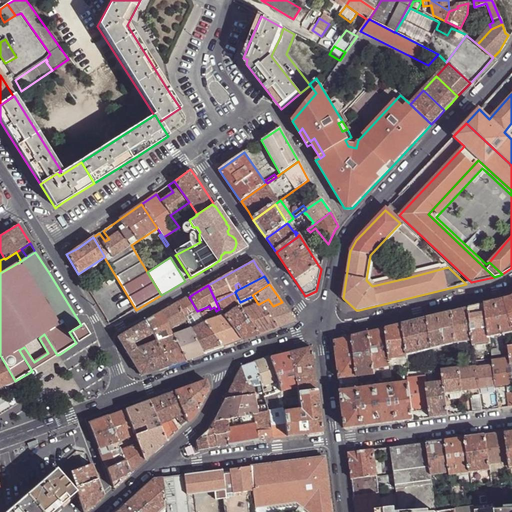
[(240,302),(235,292),(231,294),(235,303),(238,307),(240,312),(244,310),(240,302)]
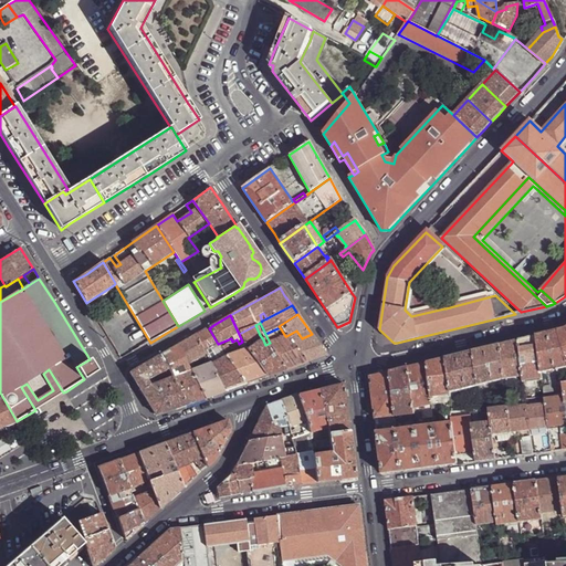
[(239,334),(242,342),(244,347),(260,335),(255,325),(239,334)]
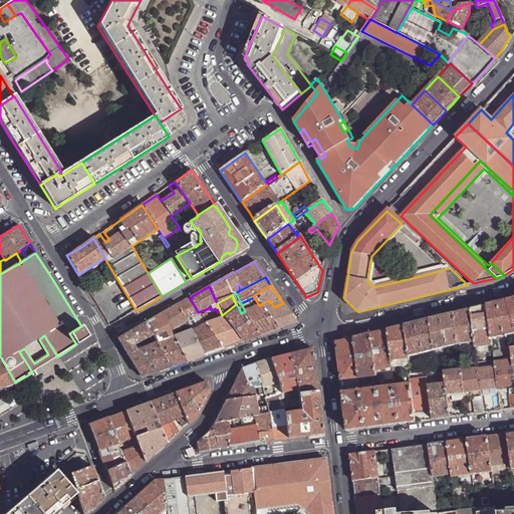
[(182,302),(178,305),(186,320),(198,313),(198,312),(190,298),(182,302)]
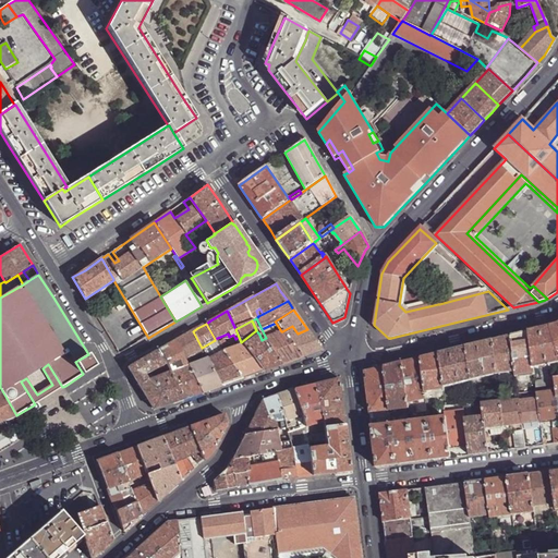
[(534,368),(557,363),(557,353),(549,327),(534,330),(529,331),(534,368)]
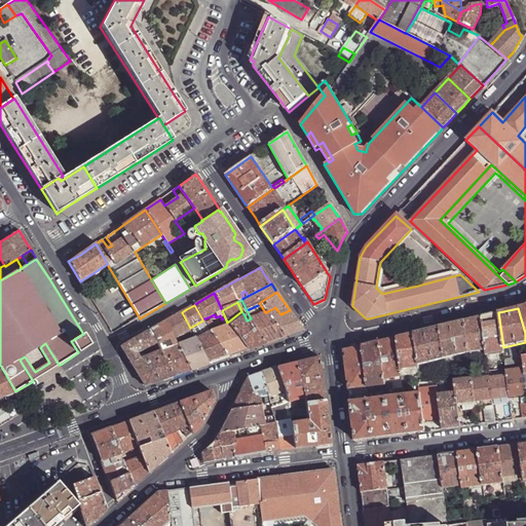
[(296,320),(290,310),(280,314),(270,318),(284,338),(295,334),(304,331),(296,320)]
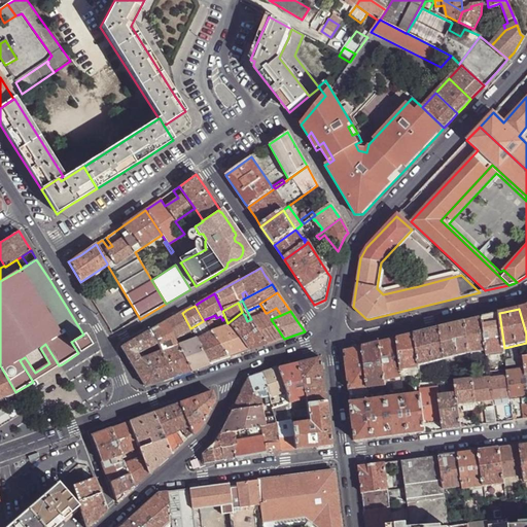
[(242,312),(227,323),(230,326),(231,328),(245,316),(242,312)]
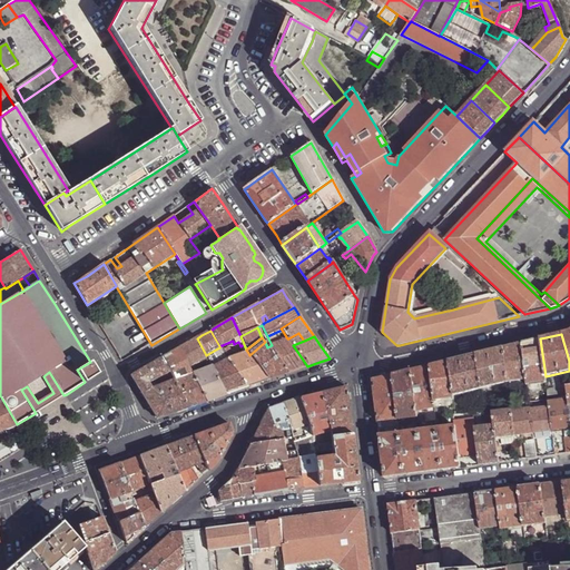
[(185,345),(179,349),(187,363),(189,367),(206,356),(206,355),(197,338),(185,345)]
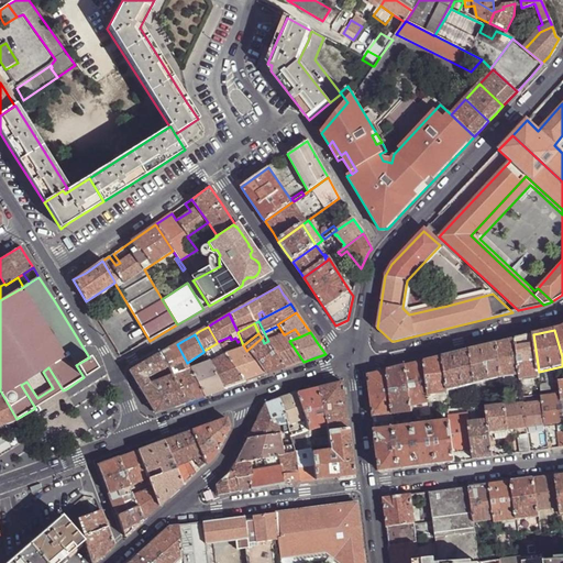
[(293,365),(304,362),(289,341),(285,334),(284,334),(268,341),(264,343),(284,368),(293,365)]
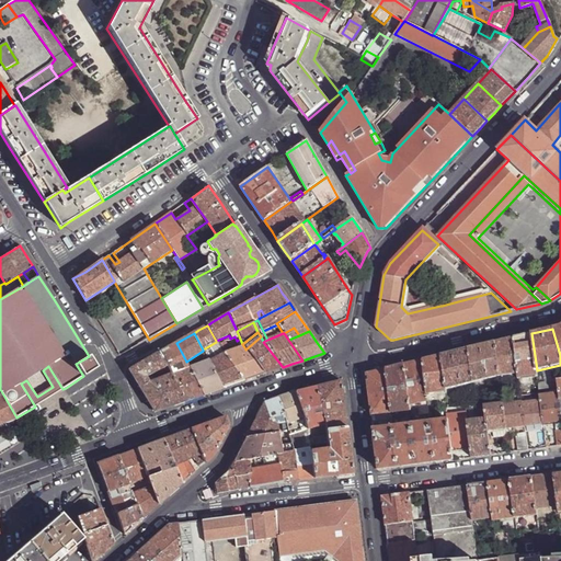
[(518,379),(537,377),(537,370),(531,333),(519,336),(514,338),(518,374),(518,379)]
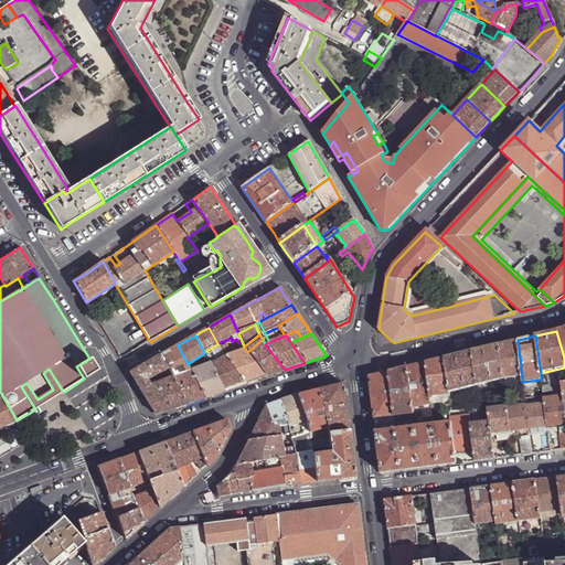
[(247,352),(266,376),(277,373),(285,370),(265,344),(263,339),(247,352)]
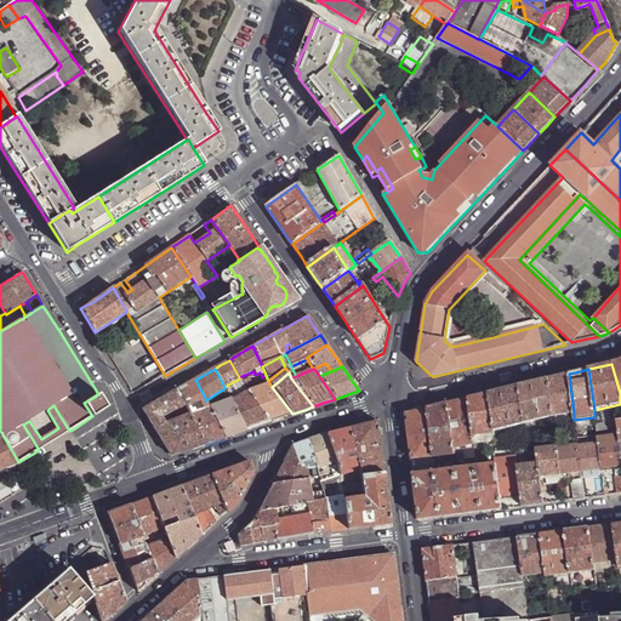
[(553,416),(574,414),(569,374),(552,377),(548,379),(553,416)]
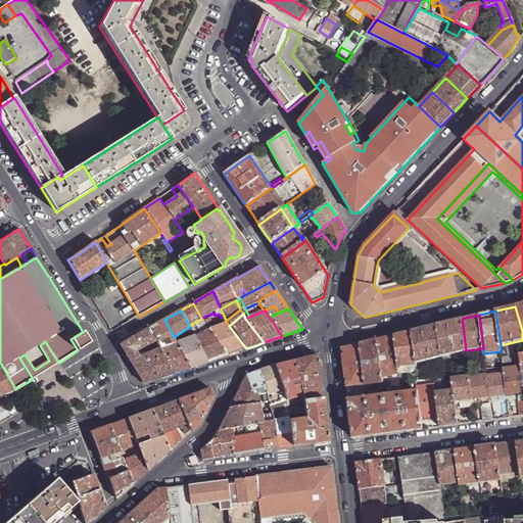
[(442,357),(466,350),(462,319),(444,324),(436,325),(442,357)]
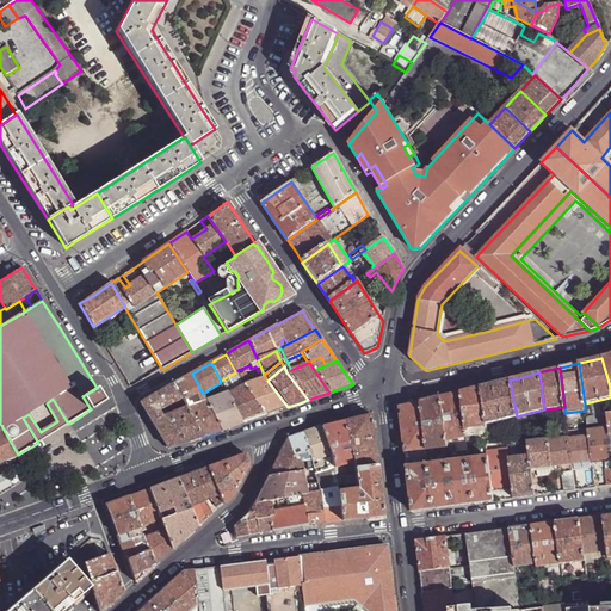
[(172,384),(181,399),(201,389),(192,374),(179,381),(172,384)]
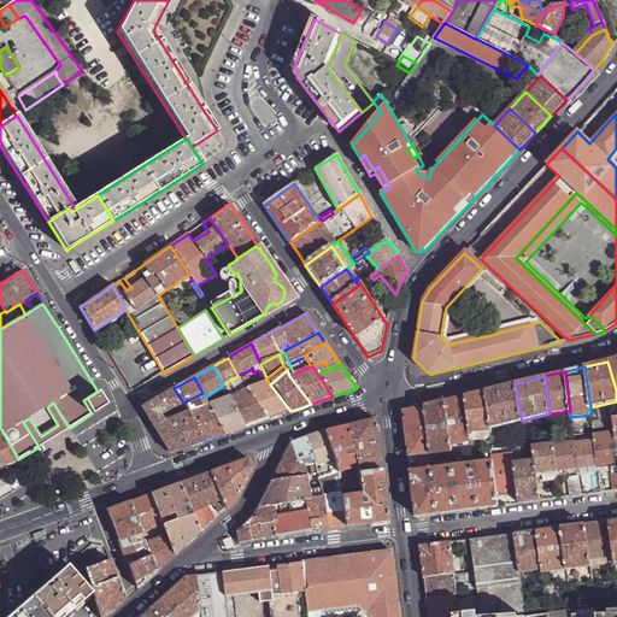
[(240,380),(245,388),(251,387),(246,377),(240,380)]
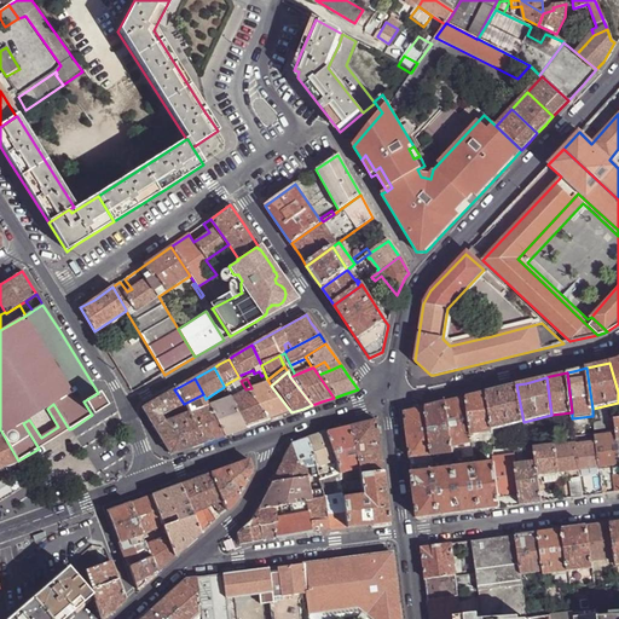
[(281,417),(291,412),(271,386),(270,383),(252,388),(246,389),(270,421),(281,417)]
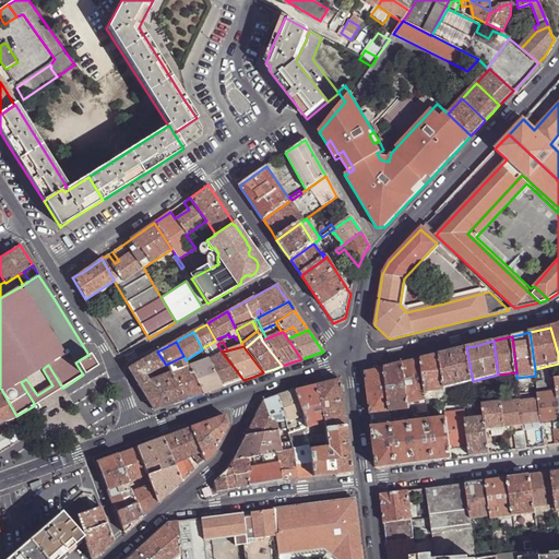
[(458,384),(473,381),(466,347),(448,353),(439,355),(443,388),(458,384)]
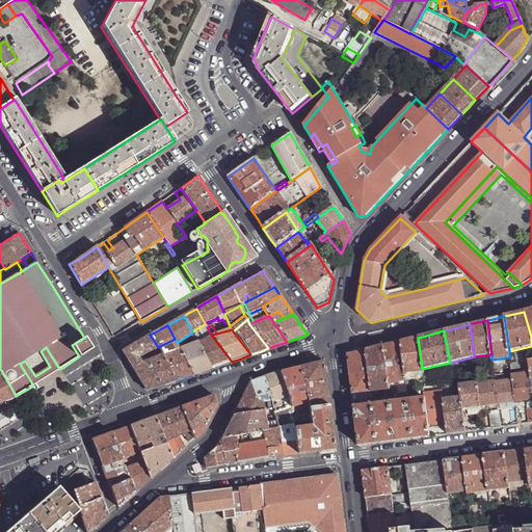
[(138,357),(143,354),(148,352),(158,347),(150,335),(133,345),(122,351),(132,367),(142,363),(141,363),(138,357)]
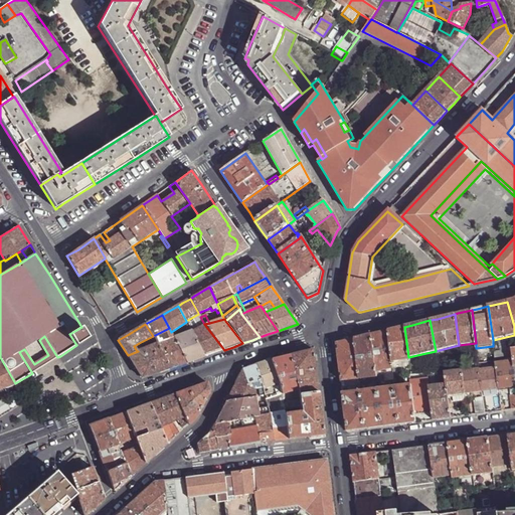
[(213,354),(224,350),(204,324),(191,332),(203,357),(213,354)]
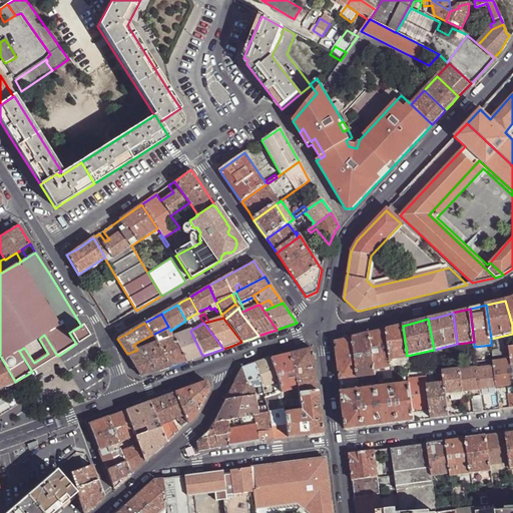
[(82,326),(81,326),(69,333),(76,344),(76,345),(89,337),(82,326)]
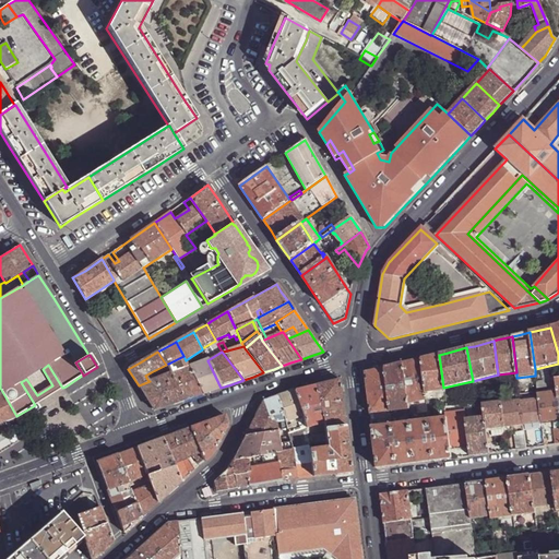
[(425,393),(444,391),(443,388),(439,355),(427,357),(420,358),(425,393)]
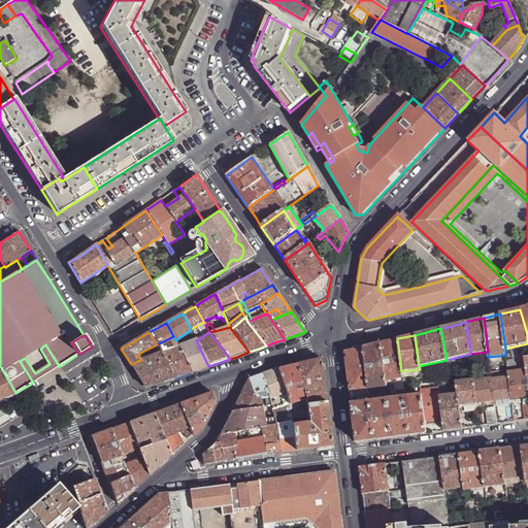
[(386,382),(402,378),(402,377),(401,371),(397,338),(386,342),(381,343),(386,382)]
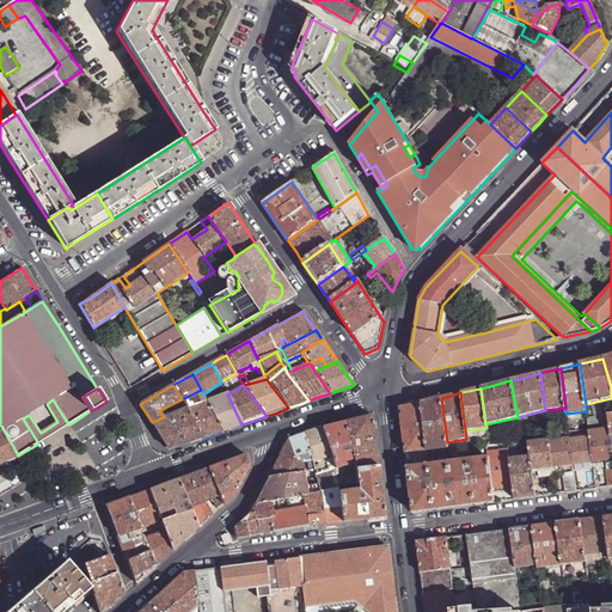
[(231,428),(242,424),(227,395),(227,393),(207,402),(222,432),(231,428)]
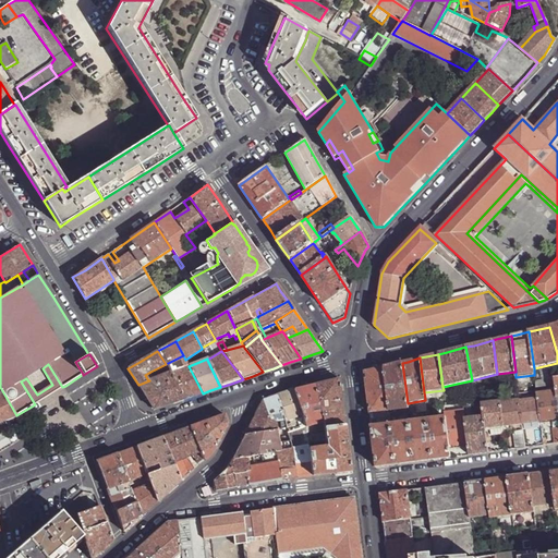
[(389,411),(408,409),(408,403),(402,363),(391,365),(384,367),(389,411)]
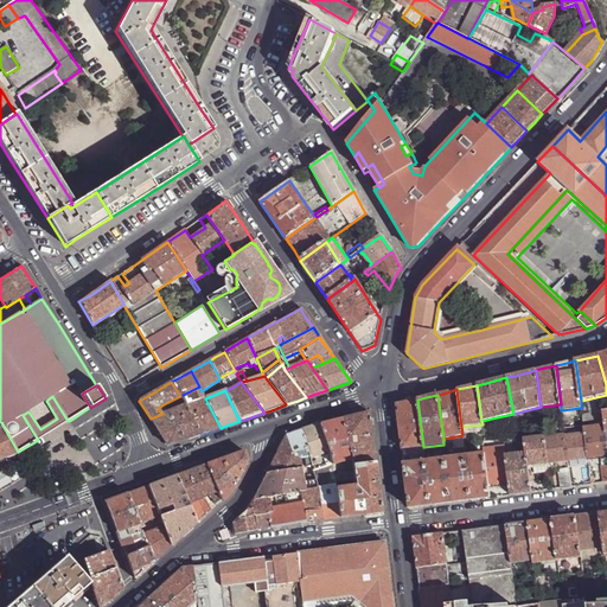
[(46,401),(57,419),(40,429),(29,411),(23,415),(38,440),(68,421),(52,396),(46,401)]
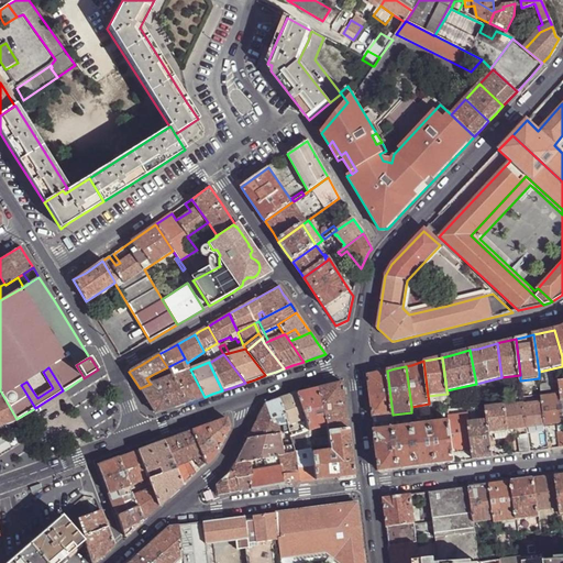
[(168,375),(170,374),(169,372),(167,367),(156,373),(158,377),(165,374),(168,375)]
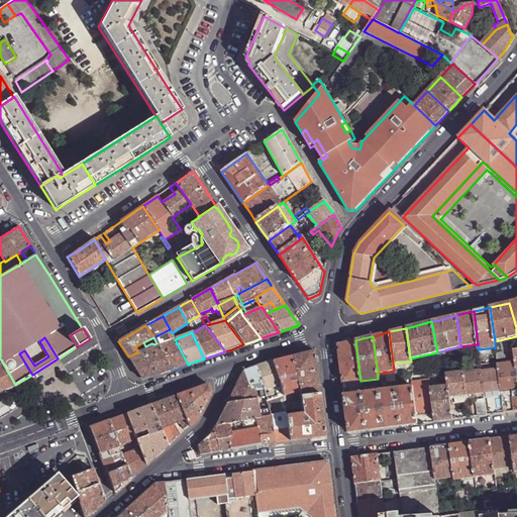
[(179,368),(188,365),(175,339),(158,345),(172,371),(179,368)]
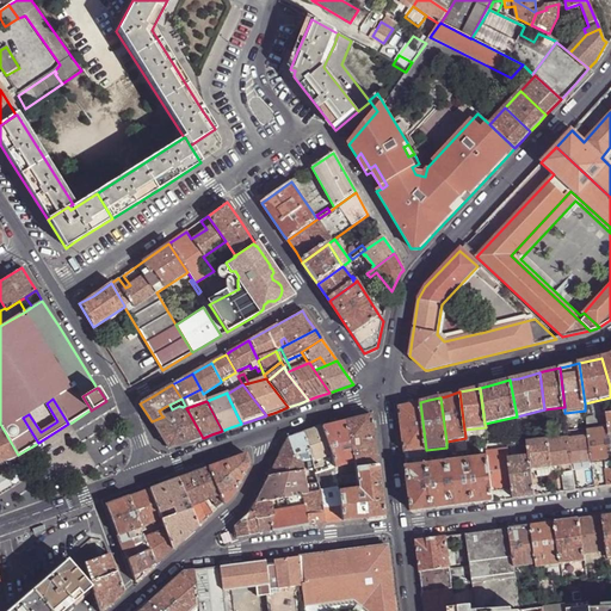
[(399,407),(405,452),(426,450),(420,402),(407,405),(399,407)]
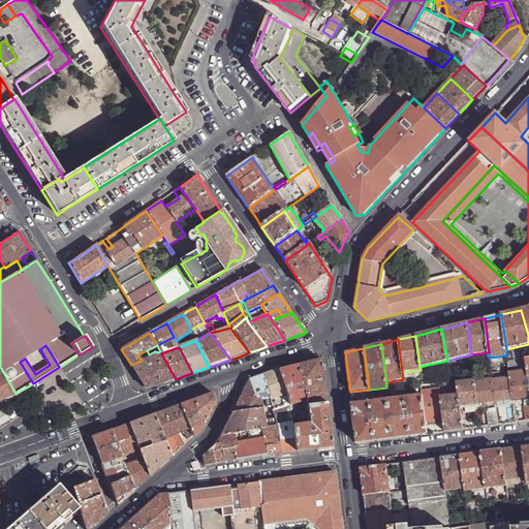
[(141,361),(147,359),(143,352),(137,355),(141,361)]
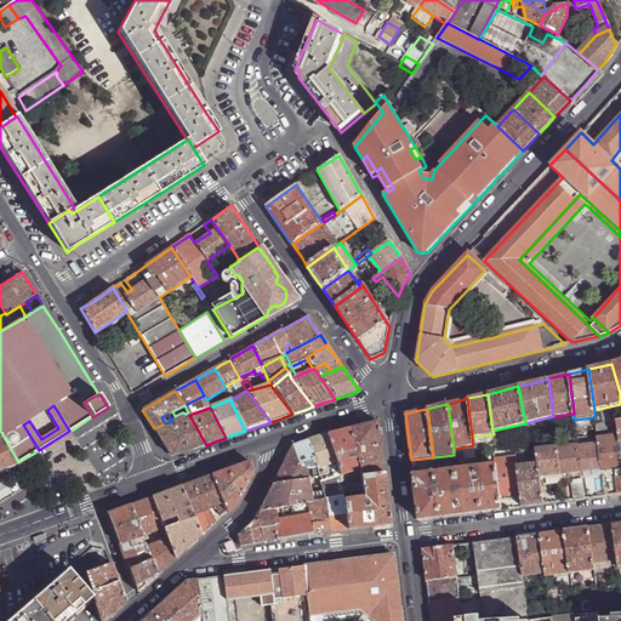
[(198,448),(206,445),(189,415),(172,421),(191,450),(198,448)]
